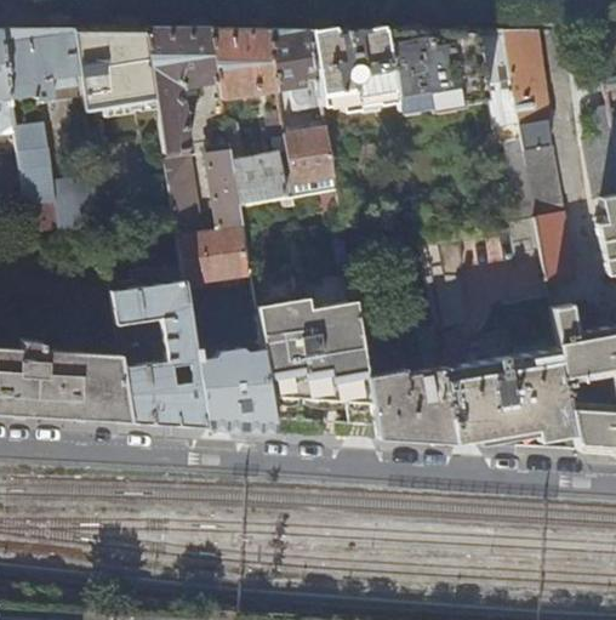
[(13,101),(4,30),(0,30),(0,129),(0,130),(1,137),(18,135),(16,124),(16,118),(13,101)]
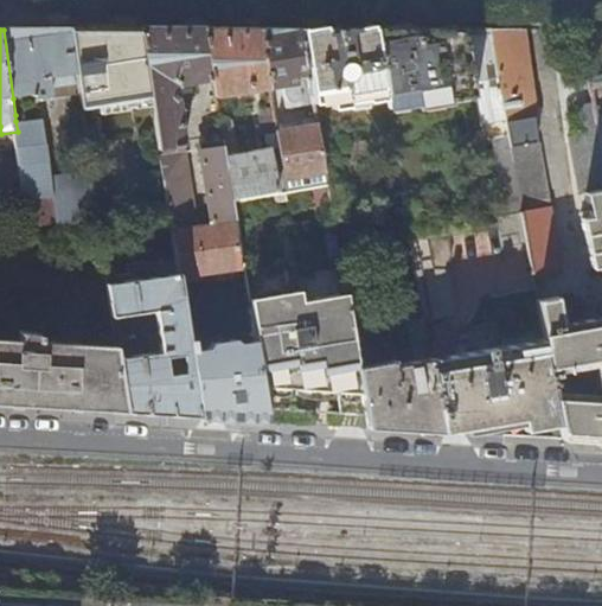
[(81,75),(74,30),(40,30),(4,30),(13,99),(36,95),(36,97),(38,97),(38,100),(61,97),(59,90),(55,90),(53,78),(81,75)]
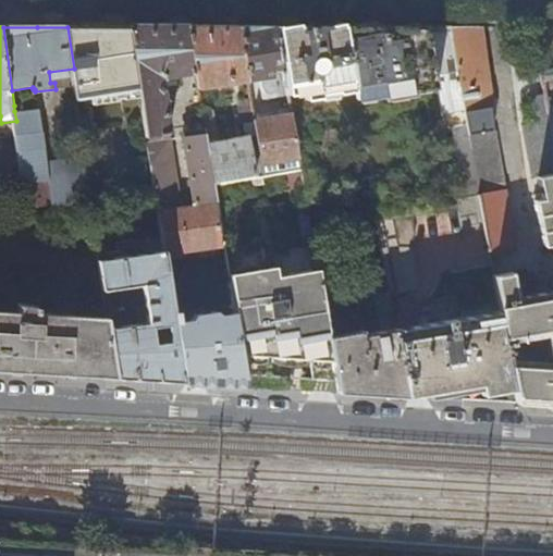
[(143,94),(132,27),(105,27),(68,27),(74,69),(77,87),(80,103),(143,94)]
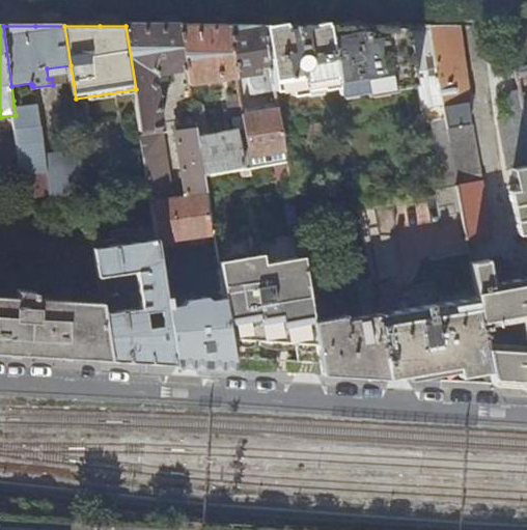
[(189,72),(182,27),(156,27),(147,27),(126,26),(136,89),(159,241),(160,244),(174,242),(217,235),(206,177),(200,139),(198,124),(177,128),(188,197),(167,200),(172,189),(164,135),(166,134),(159,88),(176,86),(174,74),(189,72)]
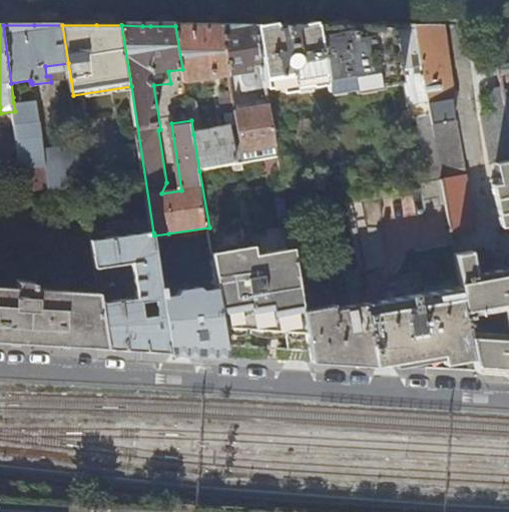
[(204,26),(175,26),(182,69),(184,83),(230,75),(222,26),(204,26)]
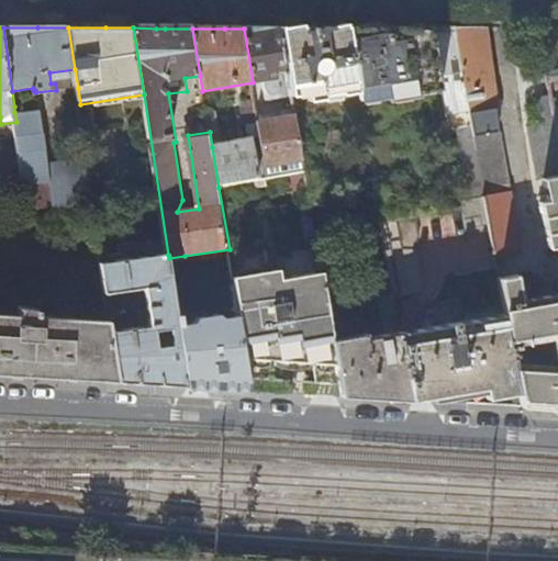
[(264,29),(244,29),(253,82),(264,81),(267,101),(292,97),(280,29),(264,29)]
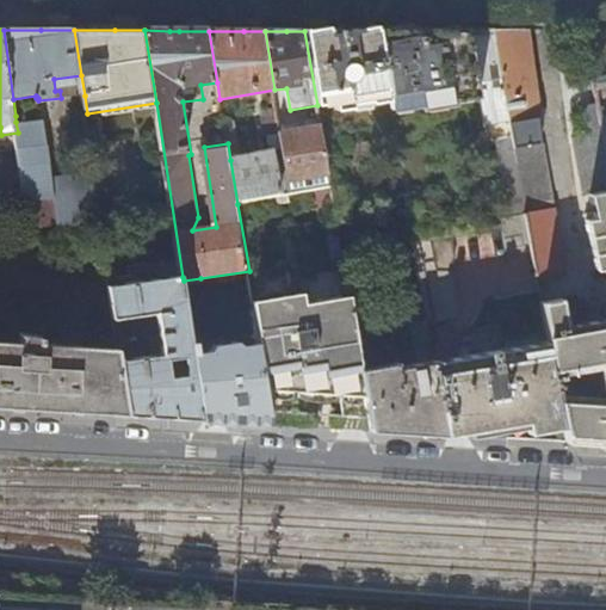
[(317,105),(317,108),(335,105),(338,114),(390,104),(378,31),(339,31),(304,31),(317,105)]
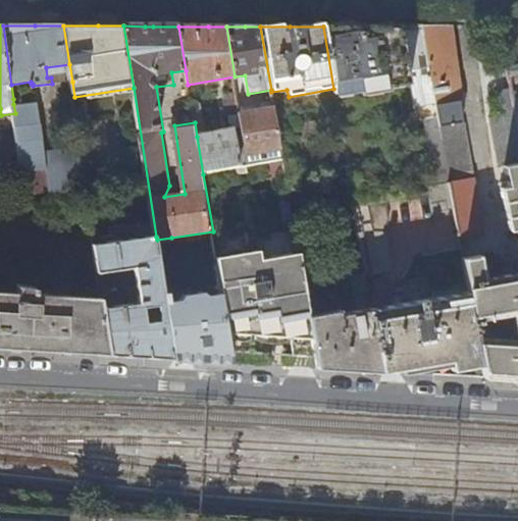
[(380,28),(323,27),(333,89),(335,100),(362,95),(374,93),(374,94),(389,92),(389,89),(411,84),(401,28),(380,28)]
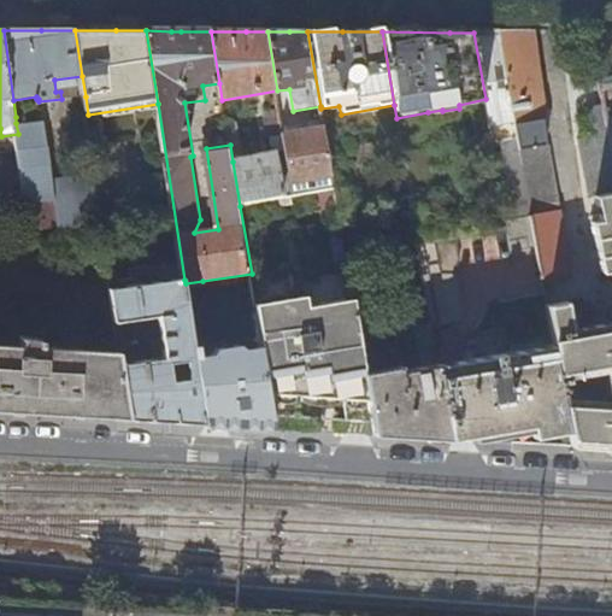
[(518,139),(499,33),(490,33),(474,33),(486,99),(494,144),(518,139)]
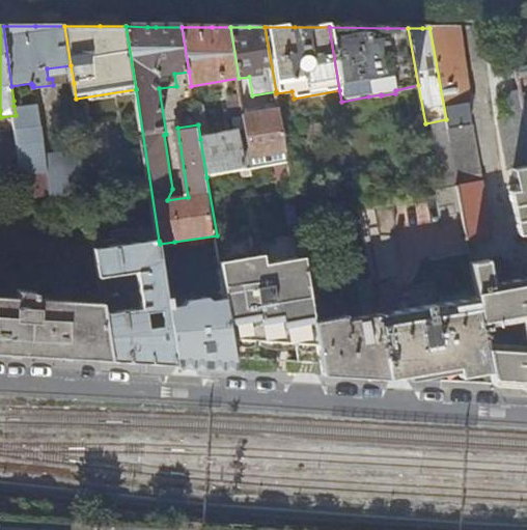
[(482,178),(458,28),(430,28),(446,119),(458,183),(482,178)]
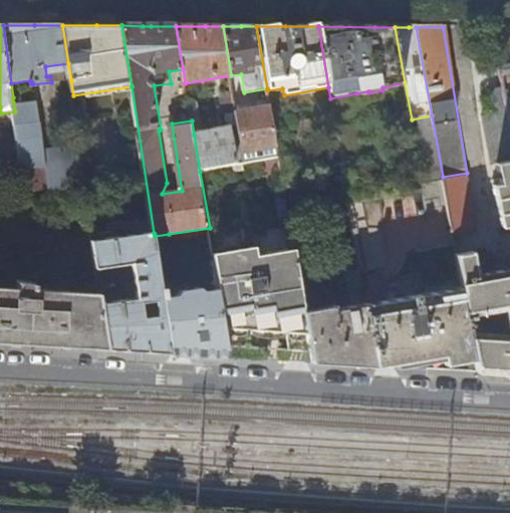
[(71,80),(68,63),(45,66),(46,76),(50,76),(51,82),(52,83),(71,80)]
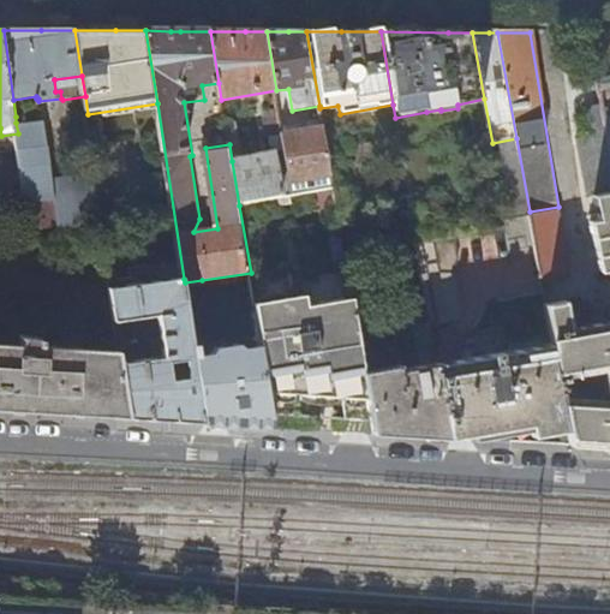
[(43,114),(16,117),(16,123),(18,133),(27,197),(31,231),(103,221),(96,177),(54,183),(47,137),(70,133),(65,106),(43,108),(43,114)]
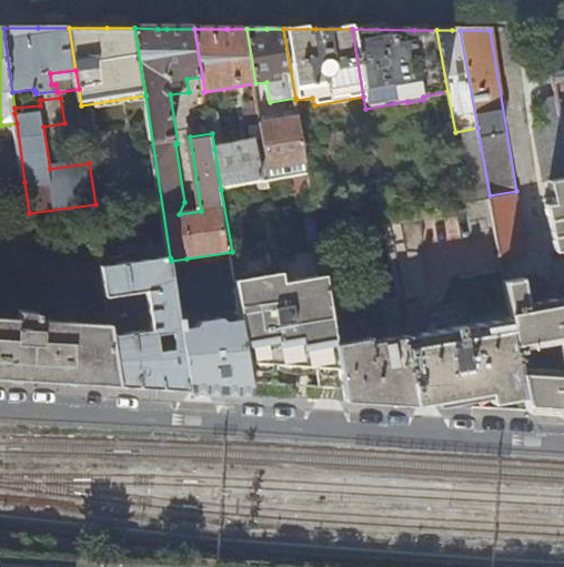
[(551,183),(563,180),(563,124),(557,98),(544,101),(549,123),(537,125),(551,183)]
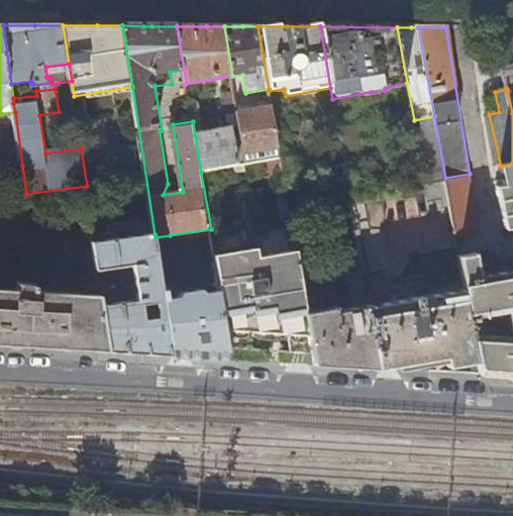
[(246,165),(281,159),(272,107),(238,113),(246,165)]
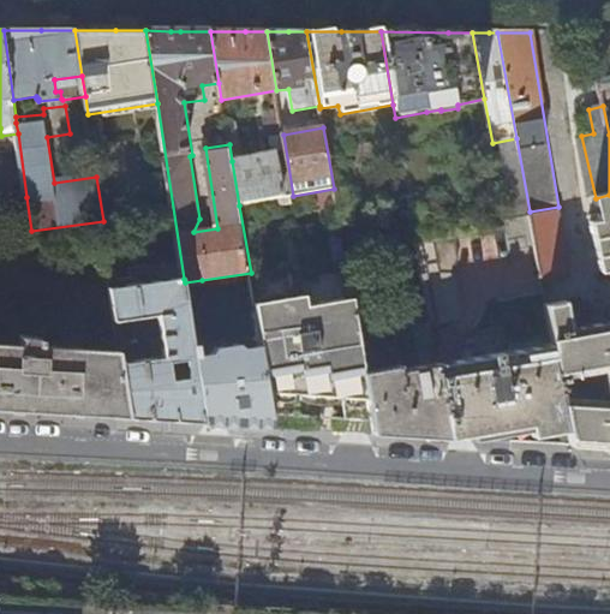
[(239,206),(285,197),(276,154),(232,161),(239,206)]
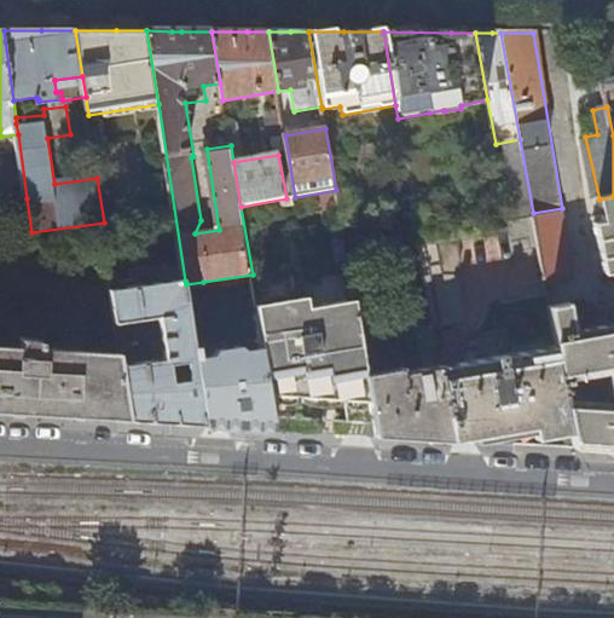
[(613,196),(600,200),(602,218),(595,218),(596,224),(595,225),(606,275),(612,273),(613,277),(613,324),(575,331),(571,304),(551,307),(559,347),(566,385),(571,383),(569,380),(608,374),(613,404),(568,400),(573,428),(578,449),(613,451),(613,196)]
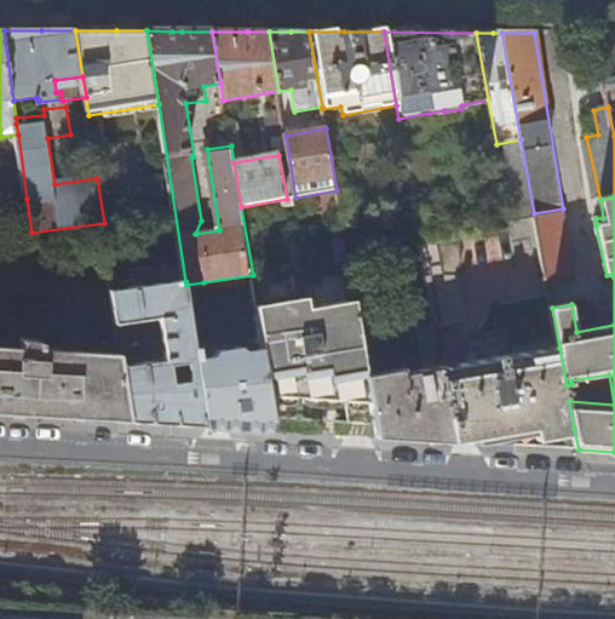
[(576,281),(563,208),(534,213),(535,218),(541,251),(547,286),(576,281)]
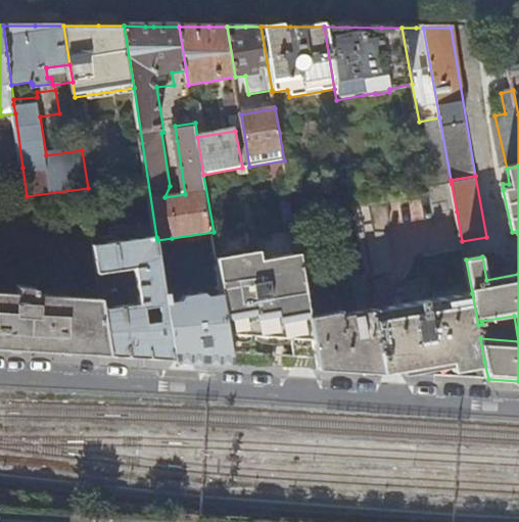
[(436,215),(457,211),(452,184),(431,187),(432,195),(436,215)]
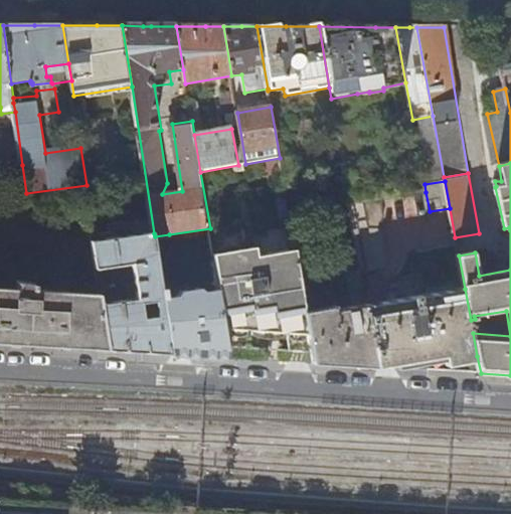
[(350,205),(362,274),(388,265),(382,229),(387,216),(384,199),(350,205)]
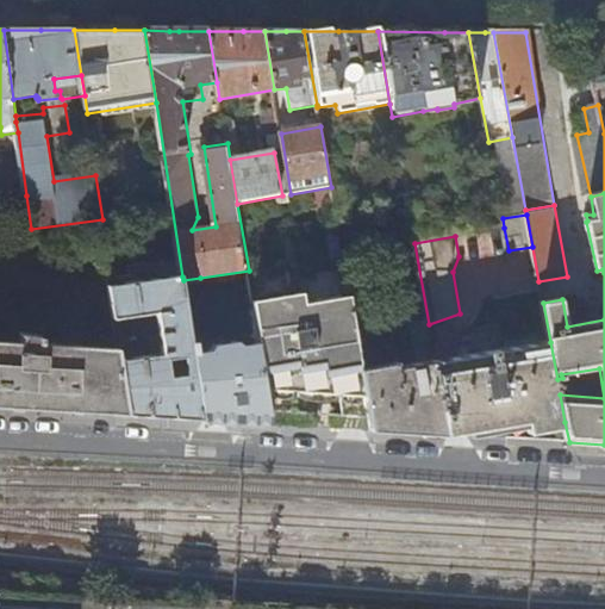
[(163,354),(124,359),(132,416),(167,417),(205,420),(191,327),(186,302),(184,280),(182,277),(112,285),(117,318),(126,317),(157,312),(163,354)]
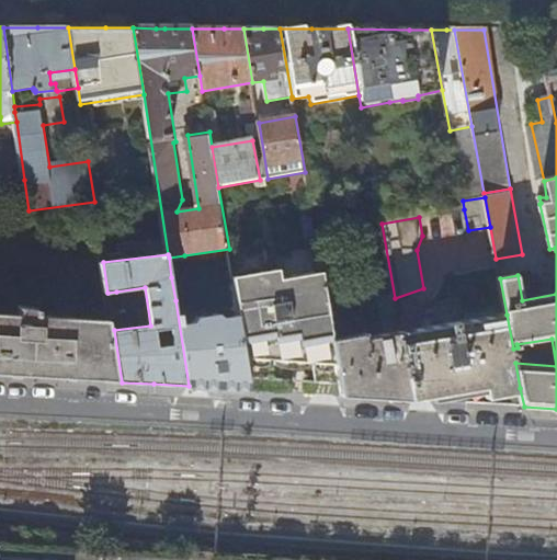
[(169,258),(171,277),(186,275),(184,255),(169,258)]
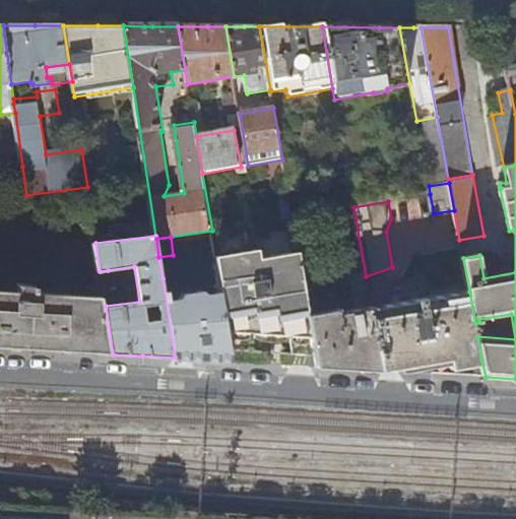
[(317,357),(310,315),(299,252),(260,258),(258,249),(217,256),(219,269),(234,350),(254,352),(257,331),(291,334),(295,354),(317,357)]
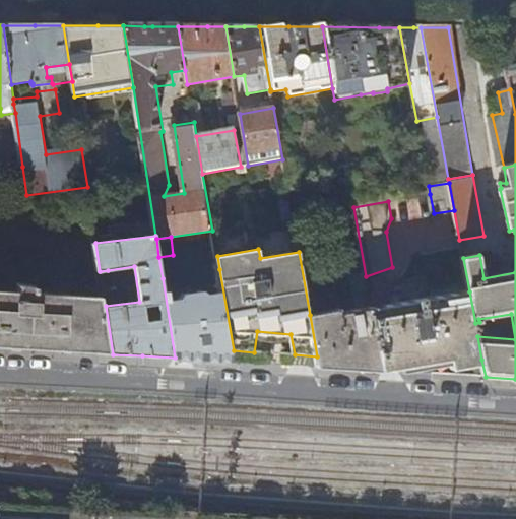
[(197,360),(236,362),(234,350),(219,269),(163,278),(175,358),(197,360)]
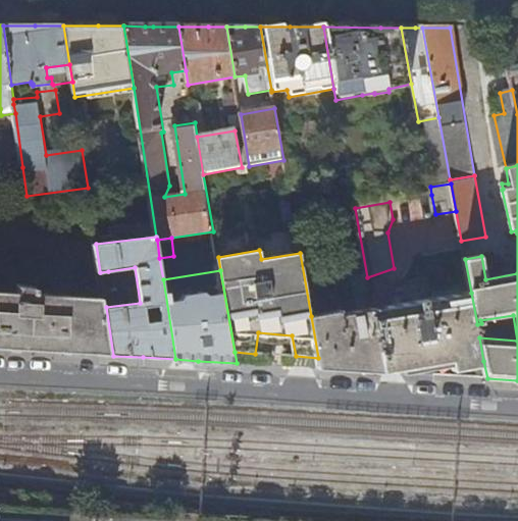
[(111,293),(108,271),(100,272),(104,294),(111,293)]
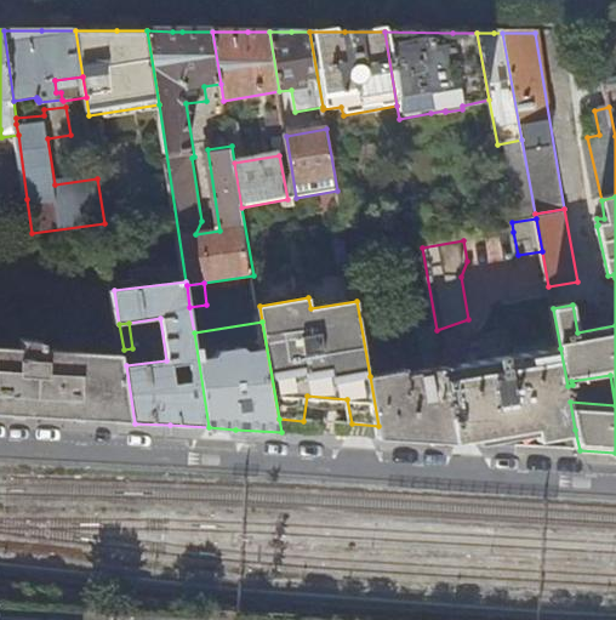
[(0,414),(78,420),(135,424),(126,365),(124,356),(44,350),(44,343),(41,343),(41,342),(24,341),(23,350),(0,347),(0,414)]
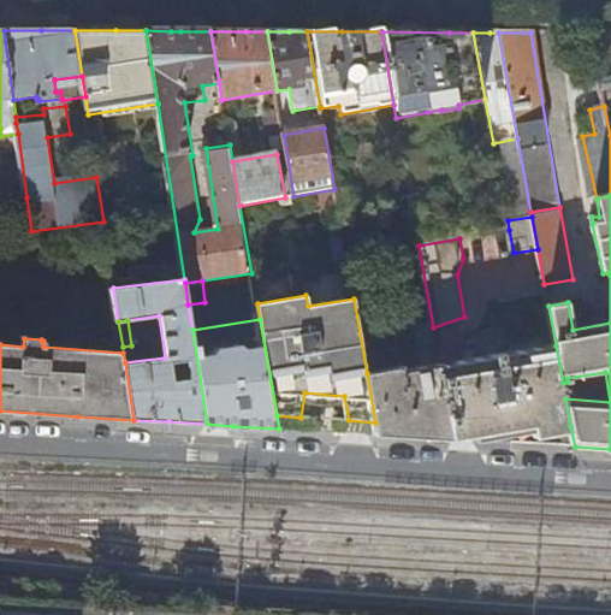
[(533,432),(570,426),(565,398),(563,383),(556,346),(439,365),(452,439),(532,426),(533,432)]
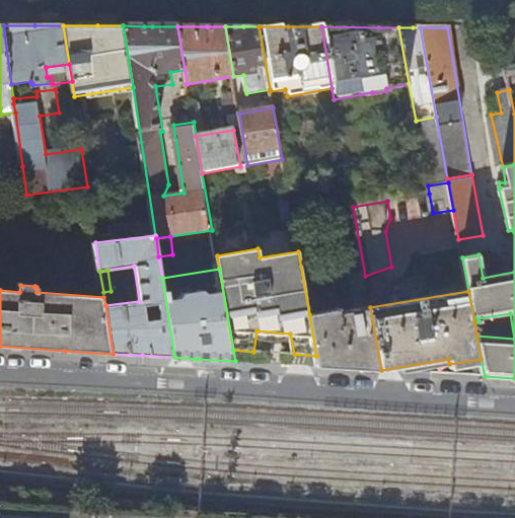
[(361,369),(381,370),(370,307),(340,312),(340,309),(309,314),(316,356),(318,366),(361,369)]
